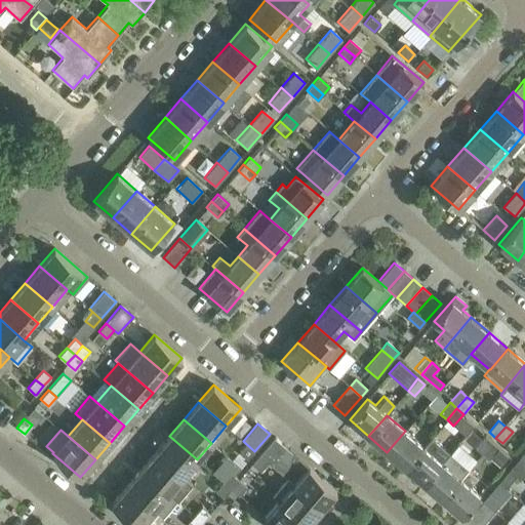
[(387,452),(405,468),(423,447),(405,431),(387,452)]
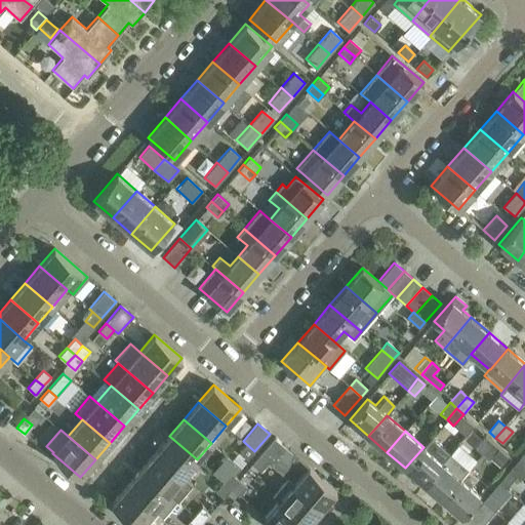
[(169,436),(155,453),(183,477),(197,459),(169,436)]
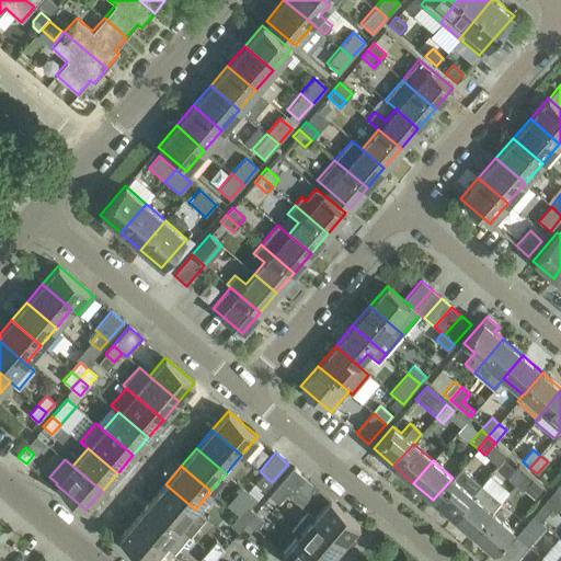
[(453,478),(433,500),(453,517),(481,484),(461,467),(453,478)]
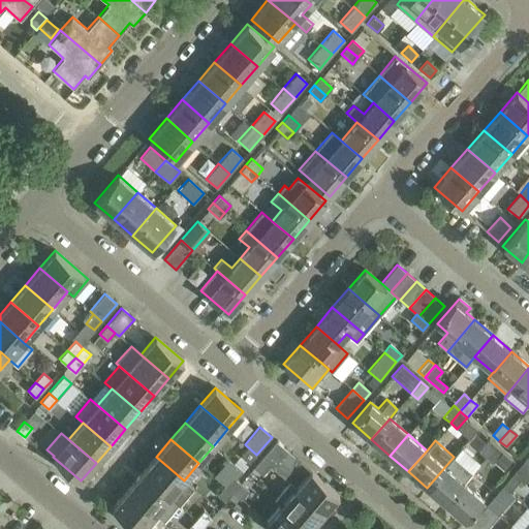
[(486,458),(496,445),(489,440),(478,452),(486,458)]
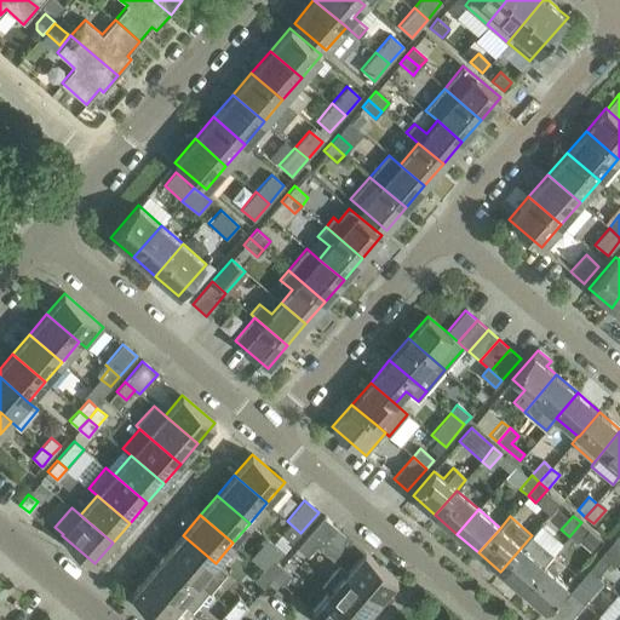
[(321,549),(338,528),(325,517),(306,537),(321,549)]
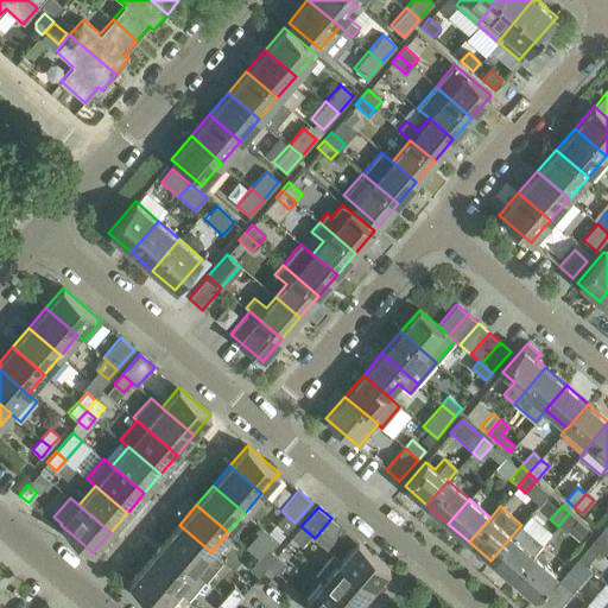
[(295,523),(282,511),(285,514),(277,524),(286,532),(295,523)]
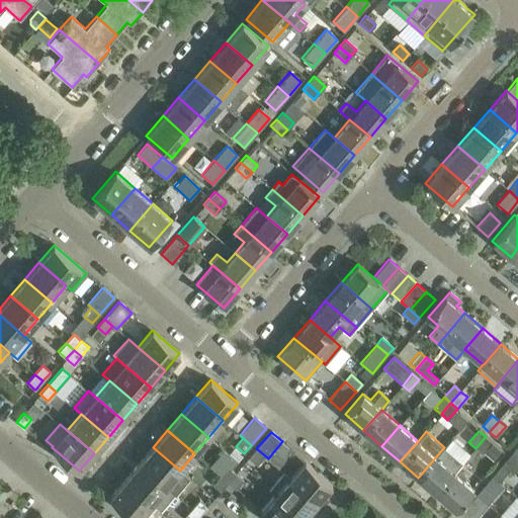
[(482,453),(492,442),(486,436),(476,448),(482,453)]
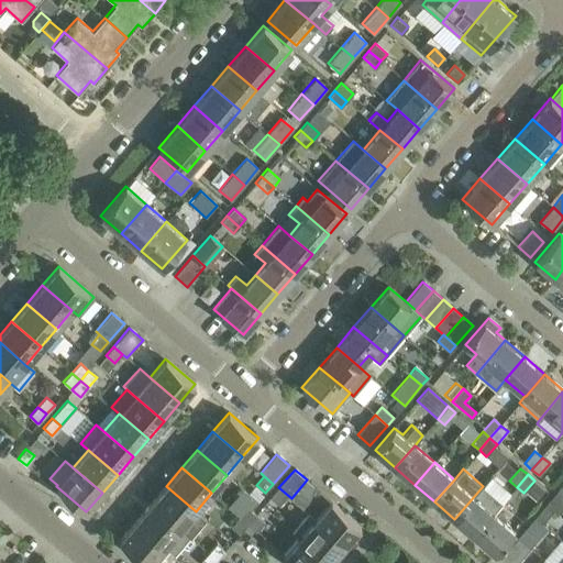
[(562,484),(558,490),(552,498),(562,507),(562,484)]
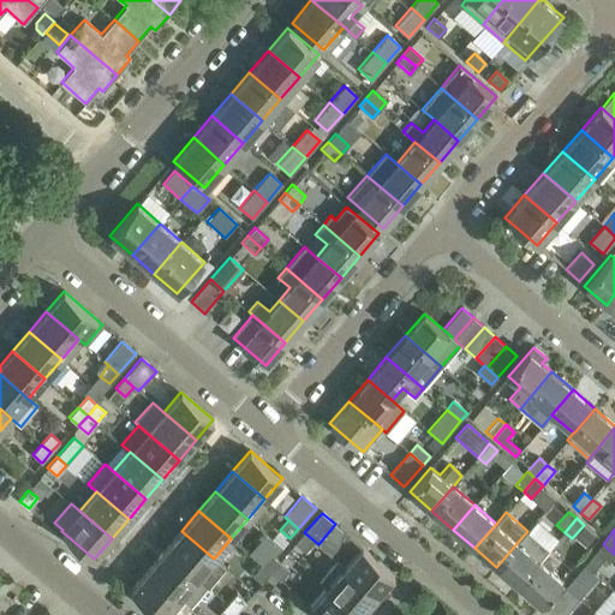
[(207,586),(208,586),(225,567),(214,559),(181,531),(165,550),(207,586)]
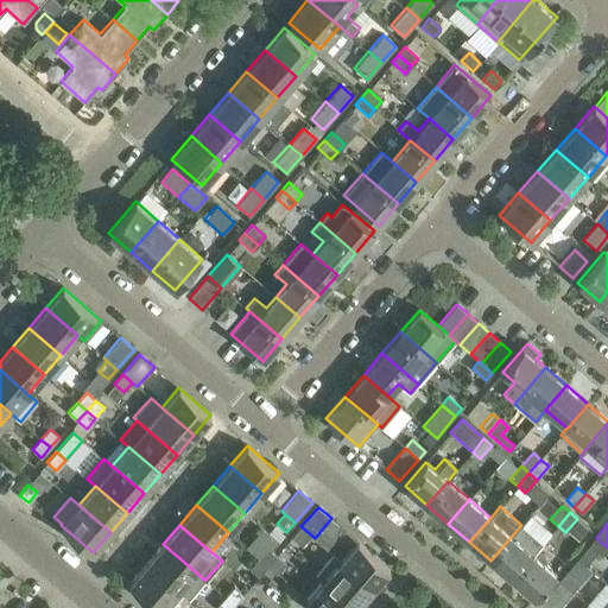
[(491,561),(513,578),(543,544),(521,525),(491,561)]
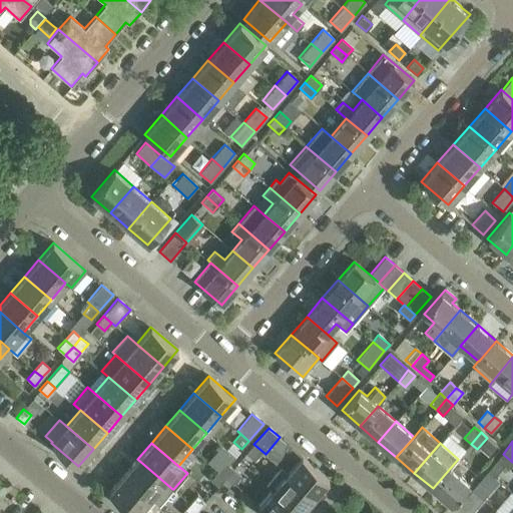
[(266,454),(253,444),(246,453),(254,460),(262,452),(266,454)]
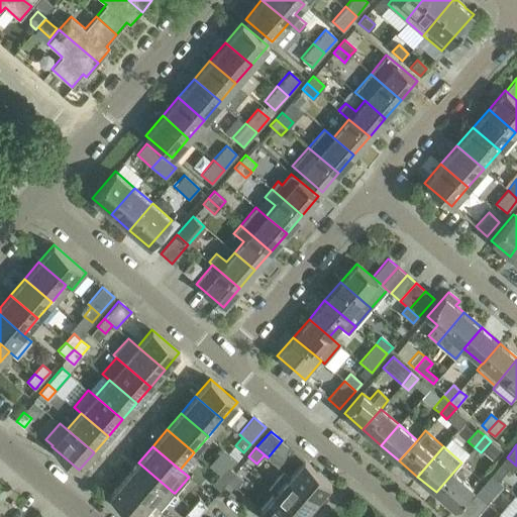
[(512,474),(516,468),(516,466),(507,457),(501,463),(512,474)]
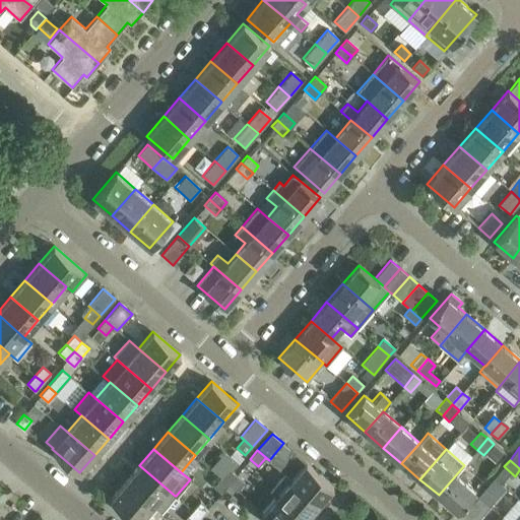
[(291,479),(318,503),(333,485),(306,462),(291,479)]
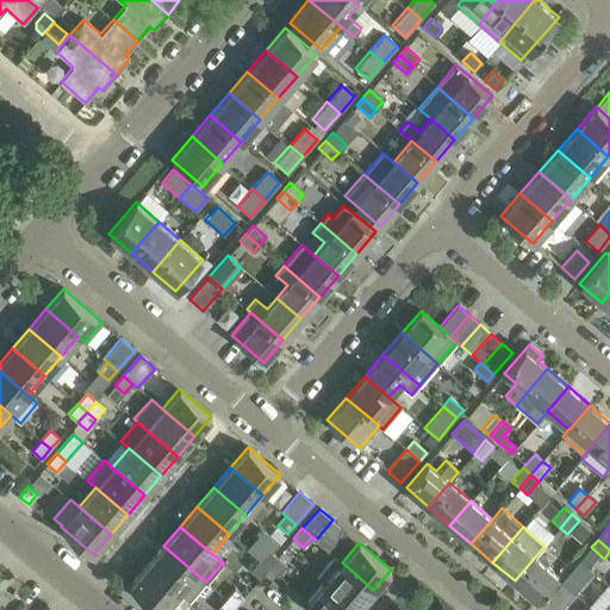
[(147,565),(179,592),(188,601),(205,582),(163,546),(147,565)]
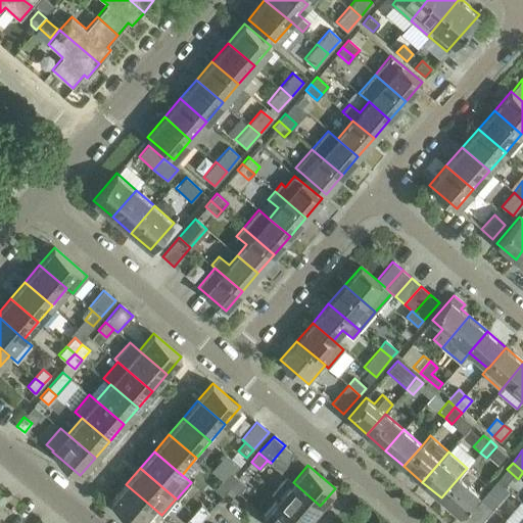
[(467,468),(441,497),(460,514),(478,493),(467,484),(476,475),(467,468)]
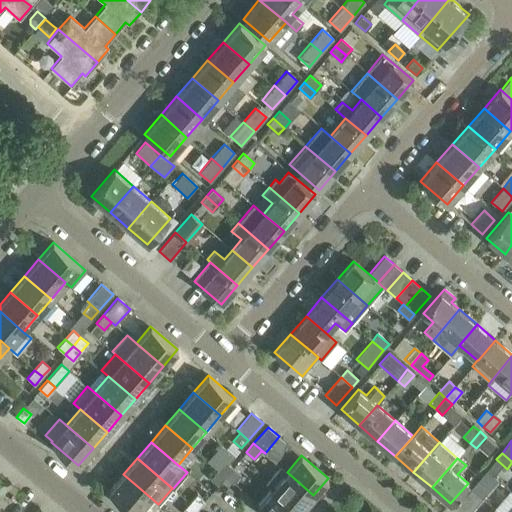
[(225,461),(217,470),(225,477),(233,483),(240,474),(225,461)]
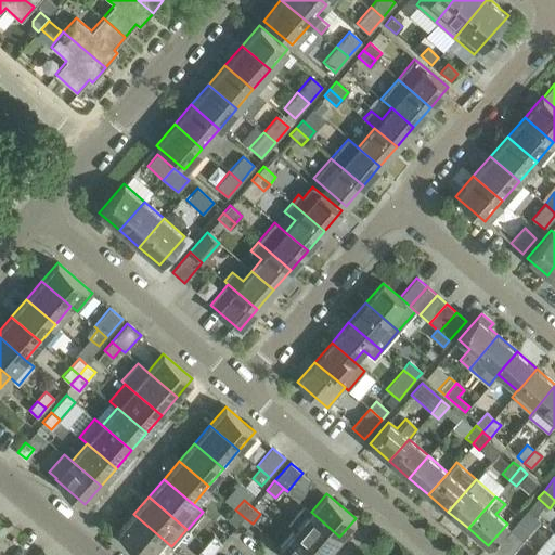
[(228,518),(236,526),(244,517),(235,510),(228,518)]
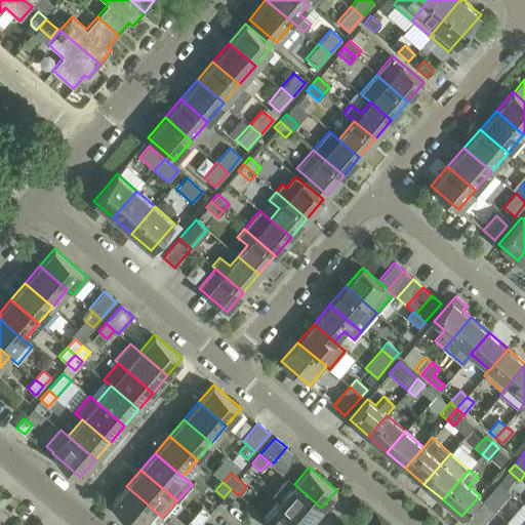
[(488,494),(483,501),(494,511),(510,492),(498,483),(488,494)]
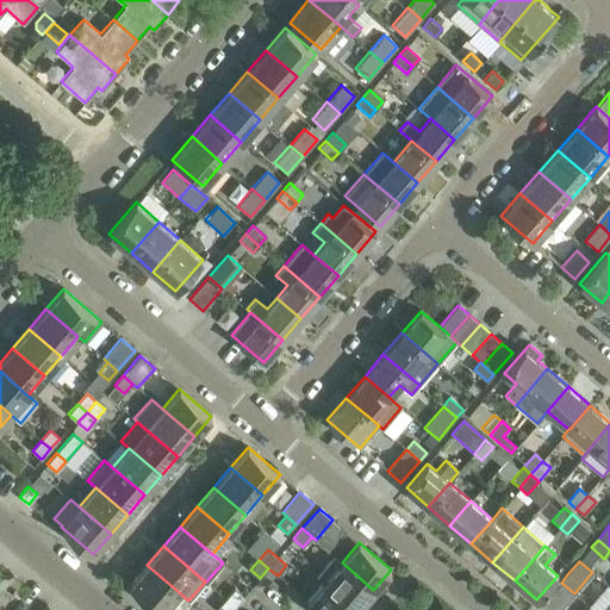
[(324,582),(356,609),(373,590),(342,562),(324,582)]
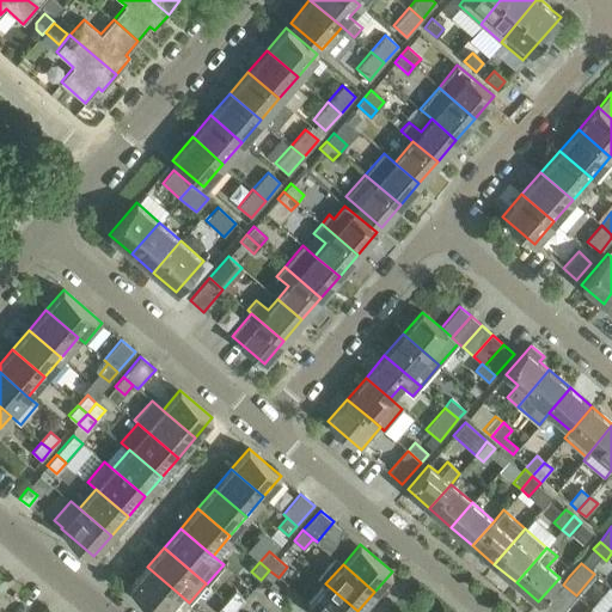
[(158,611),(164,611),(179,594),(147,567),(130,587),(158,611)]
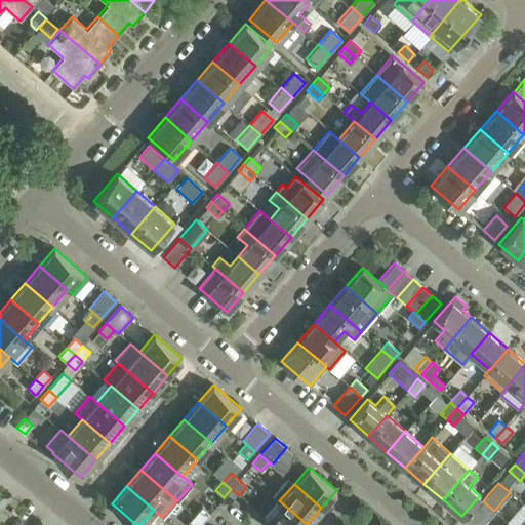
[(265,518),(272,524),(306,524),(307,524),(279,500),(265,518)]
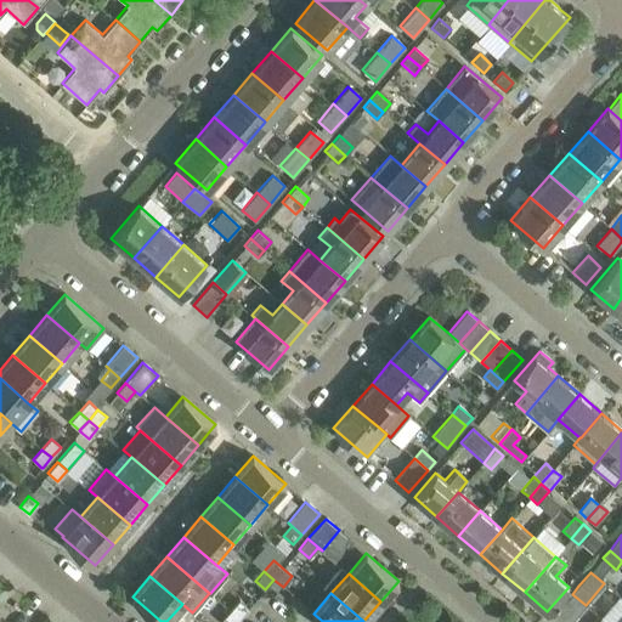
[(571,621),(586,605),(572,594),(553,616),(559,621),(571,621)]
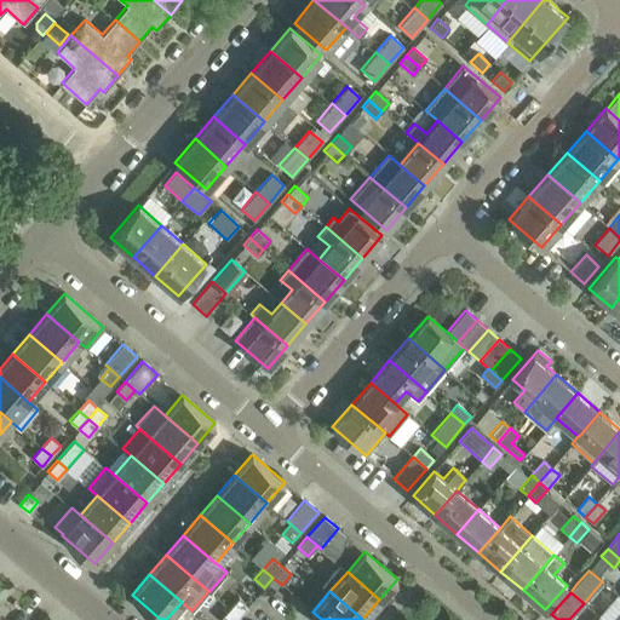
[(229,609),(239,616),(247,607),(237,598),(229,609)]
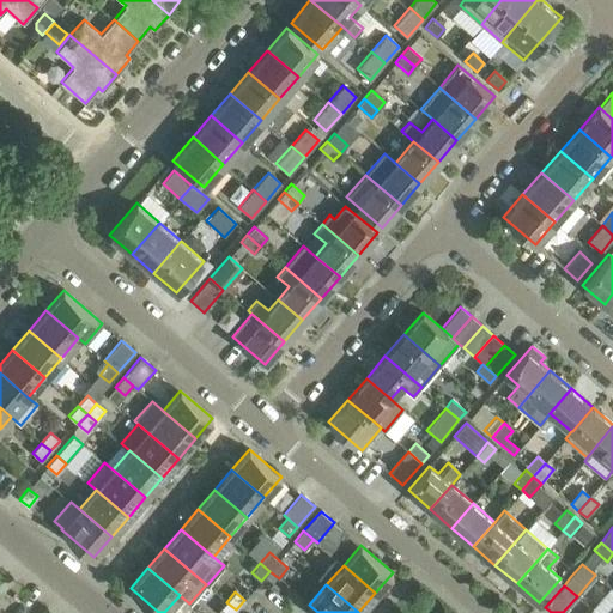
[(218,612),(232,612),(236,610),(226,602),(218,612)]
